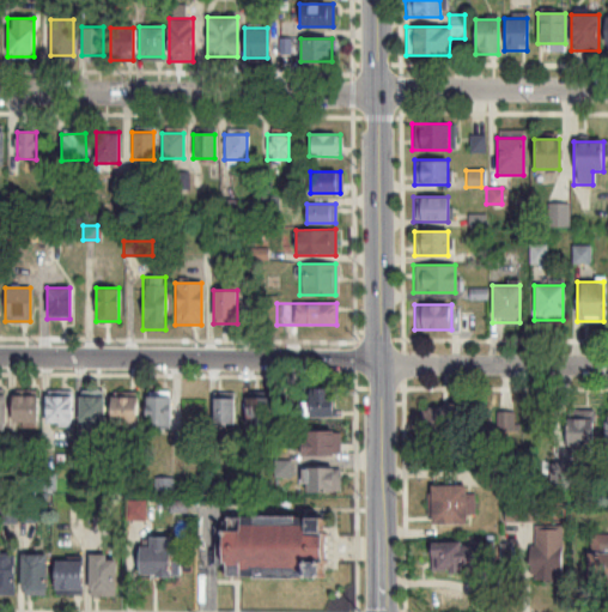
[(333,417),(333,388),(308,388),(308,417),(333,417)]
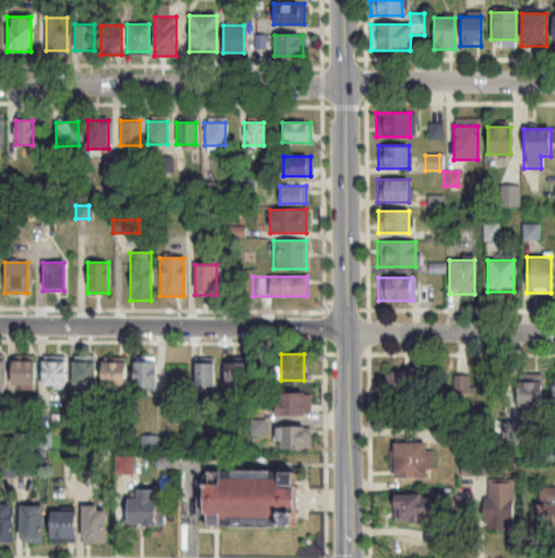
[(71,390),(93,390),(93,356),(71,356),(71,390)]
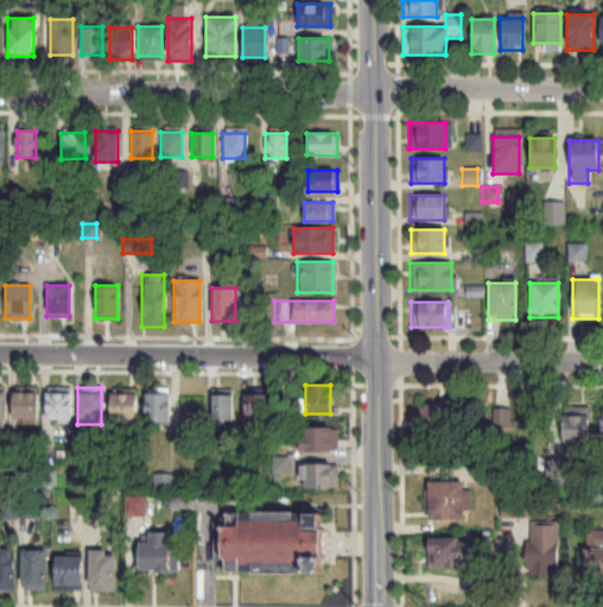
[(144,421),(167,421),(167,387),(144,387),(144,421)]
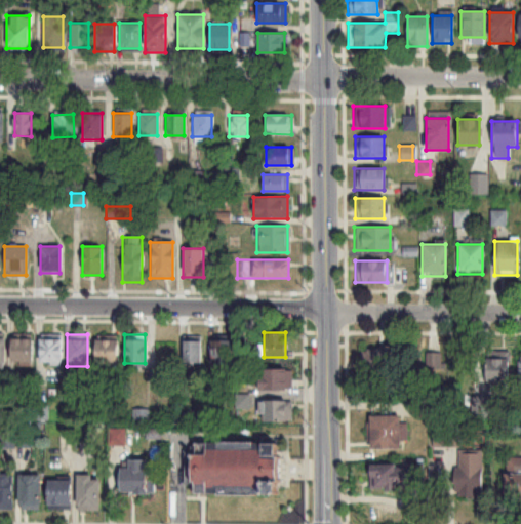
[(38,363),(59,363),(59,335),(38,335),(38,363)]
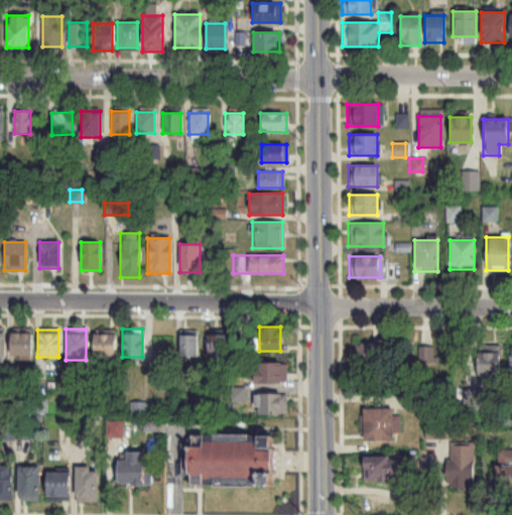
[(29,333),(9,333),(9,355),(29,355),(29,333)]
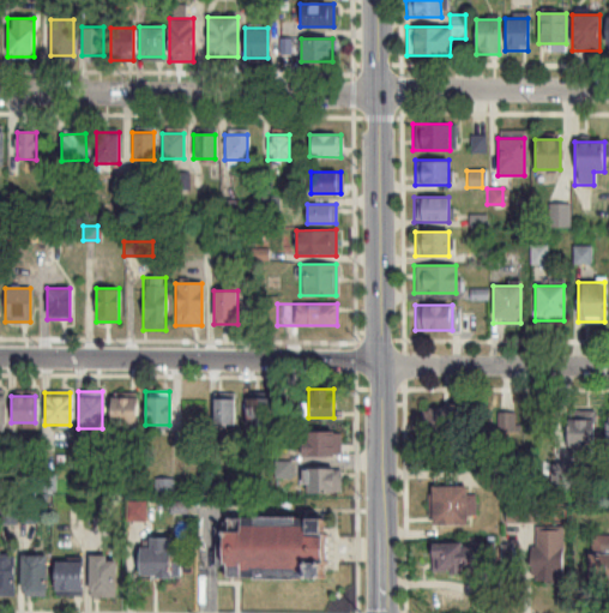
[(136,396),(110,396),(110,425),(136,425),(136,396)]
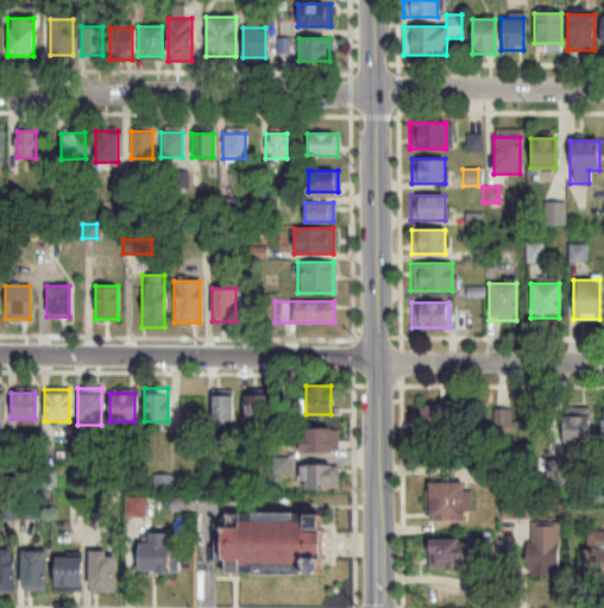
[(211,421),(230,421),(230,394),(211,394),(211,421)]
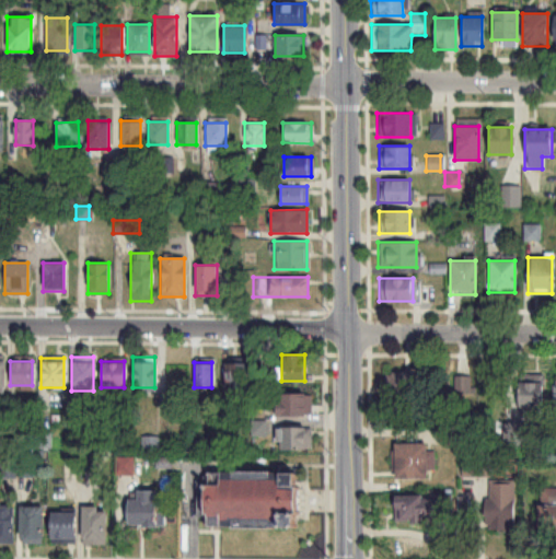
[(223,388),(246,388),(246,363),(223,363),(223,388)]
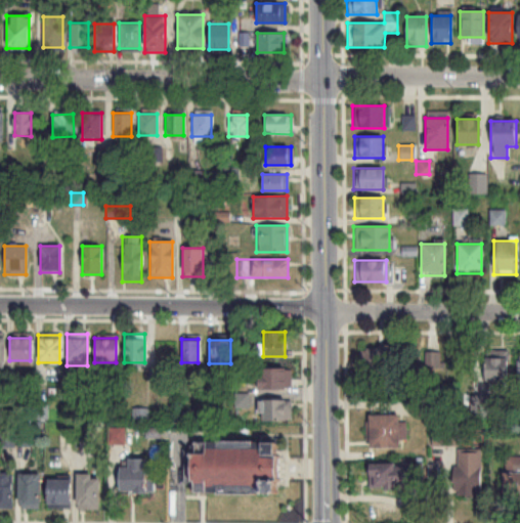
[(397,367),(397,346),(358,346),(358,367),(397,367)]
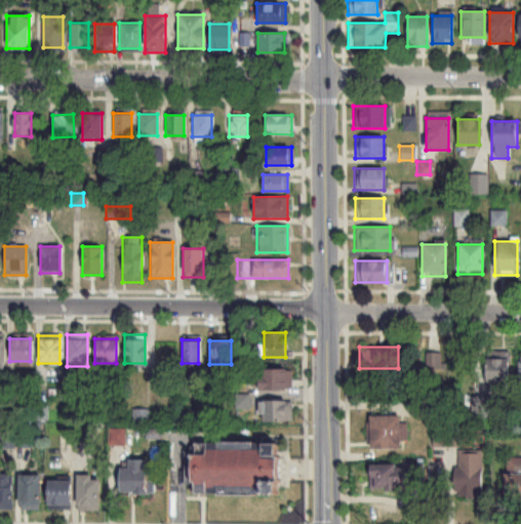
[(438,369),(438,352),(424,352),(424,369),(438,369)]
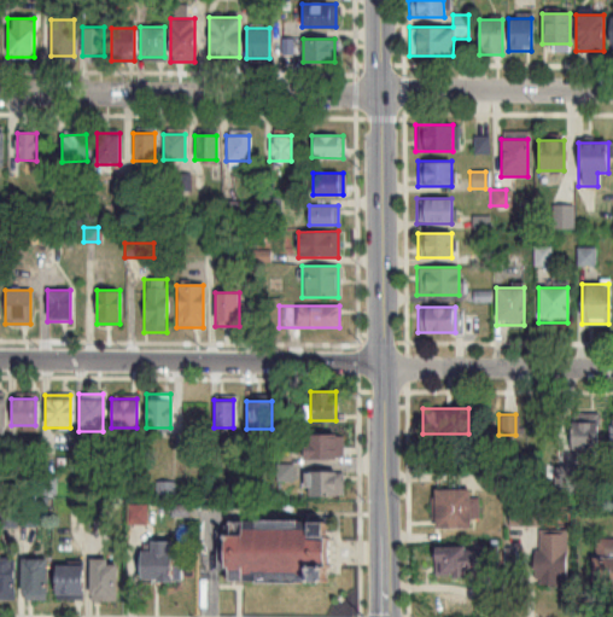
[(571,458),(595,458),(595,420),(571,420),(571,458)]
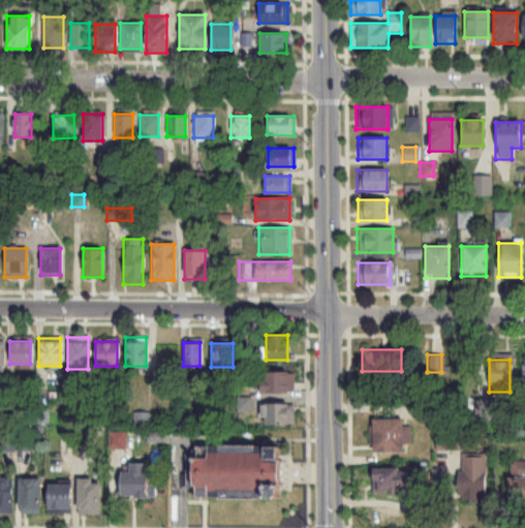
[(259,372),(259,393),(292,393),(292,372),(259,372)]
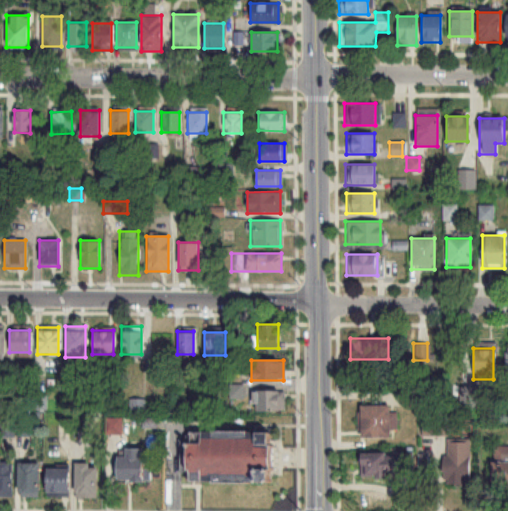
[(240,398),(240,385),(228,385),(228,398),(240,398)]
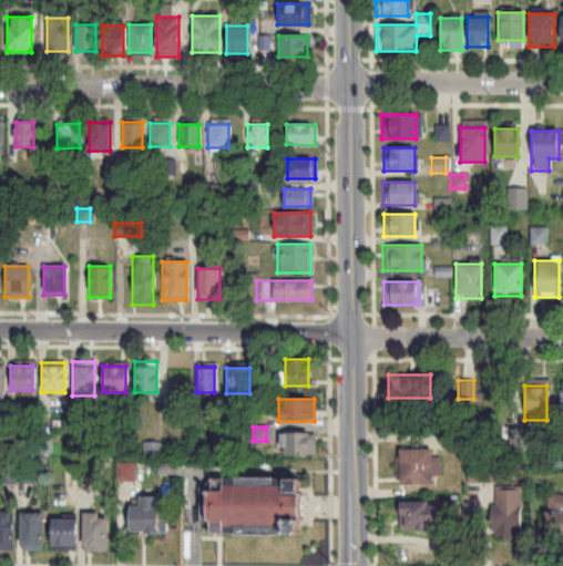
[(278,432),(278,455),(314,455),(314,432),(278,432)]
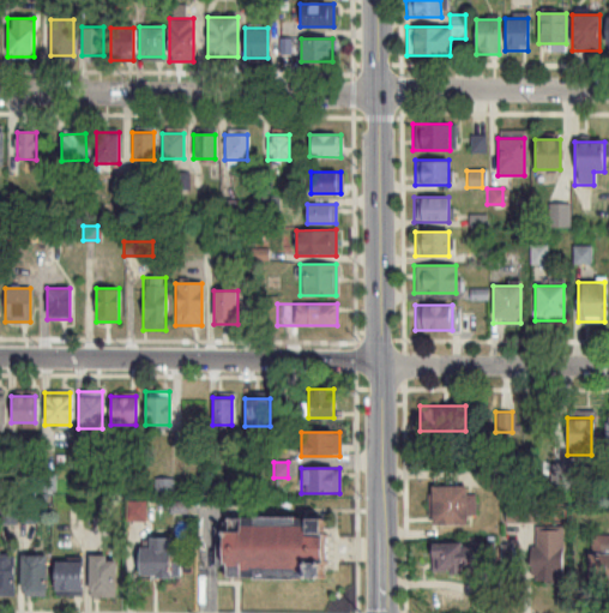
[(464,482),(464,522),(430,522),(430,482),(464,482)]
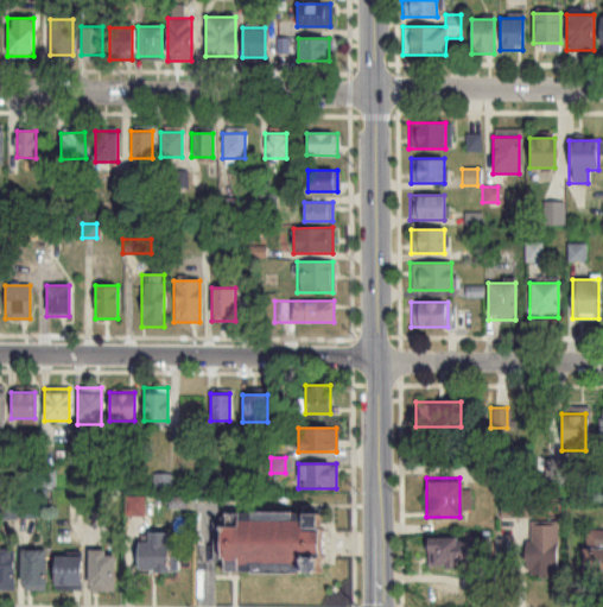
[(124,514),(141,514),(141,495),(124,495),(124,514)]
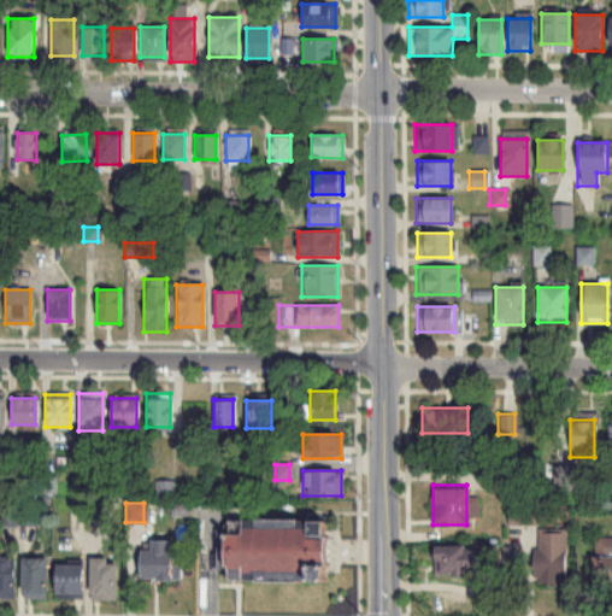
[(225,523),(227,581),(325,580),(325,521),(225,523)]
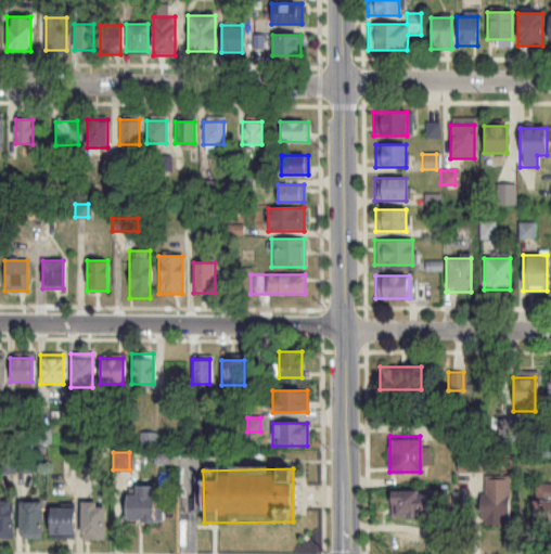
[(508,473),(508,523),(482,523),(482,517),(477,517),(477,492),(482,492),(482,473),(508,473)]
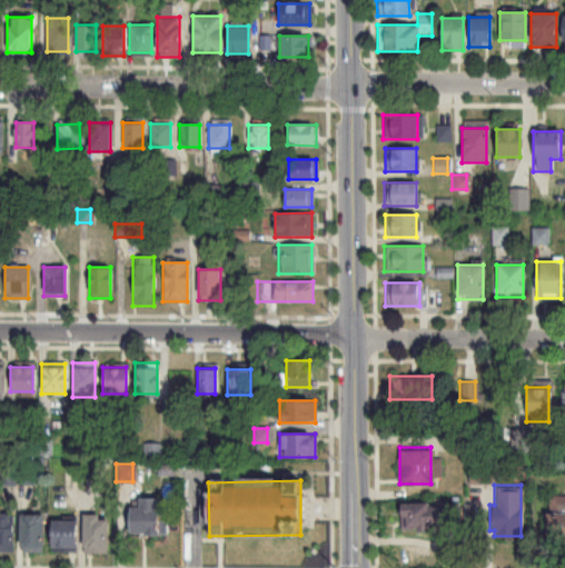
[(564,542),(545,542),(545,492),(564,491),(564,542)]
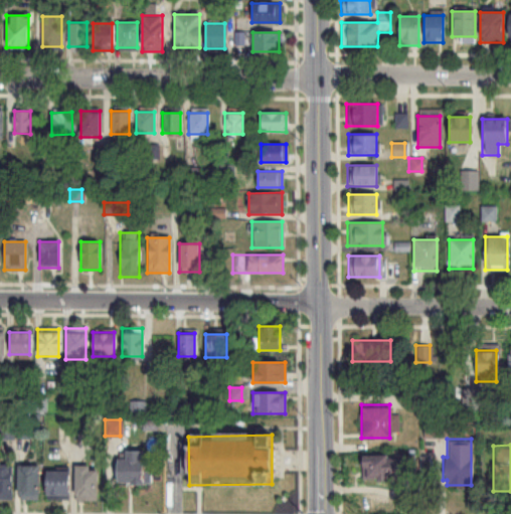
[(117,484),(144,484),(144,451),(124,451),(124,459),(117,459),(117,484)]
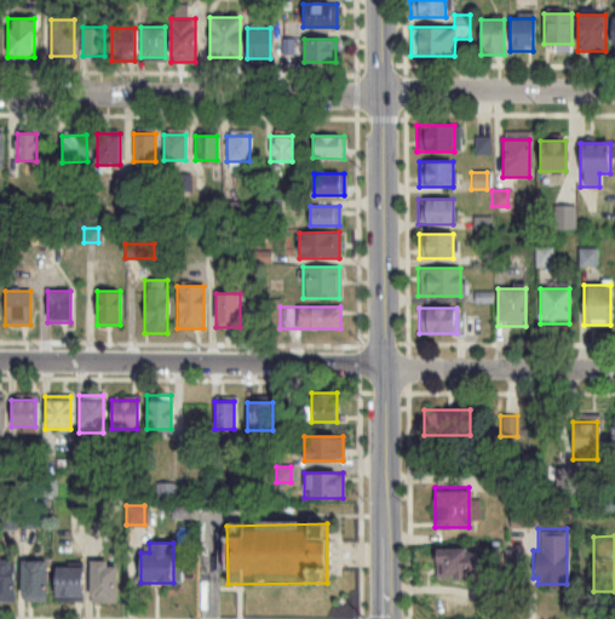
[(492,548),(435,548),(435,575),(492,575),(492,548)]
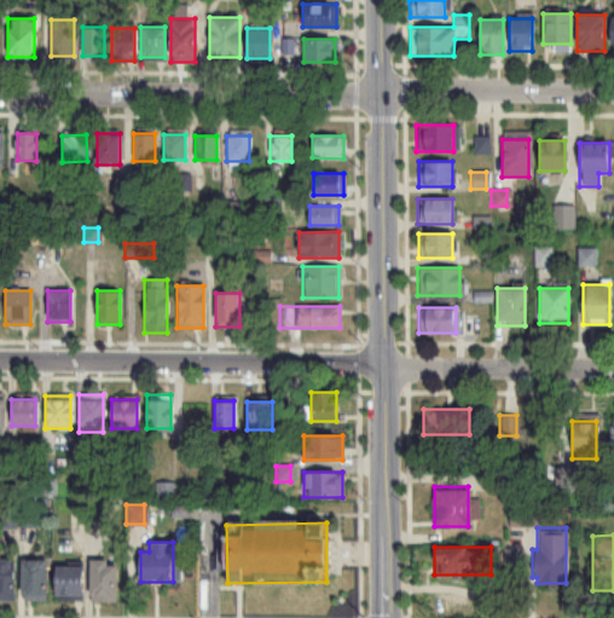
[(0,600),(12,600),(12,558),(0,556),(0,600)]
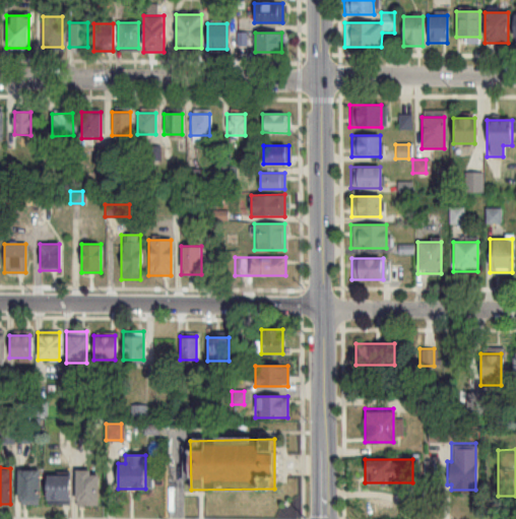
[(16,469),(16,502),(38,502),(38,469),(16,469)]
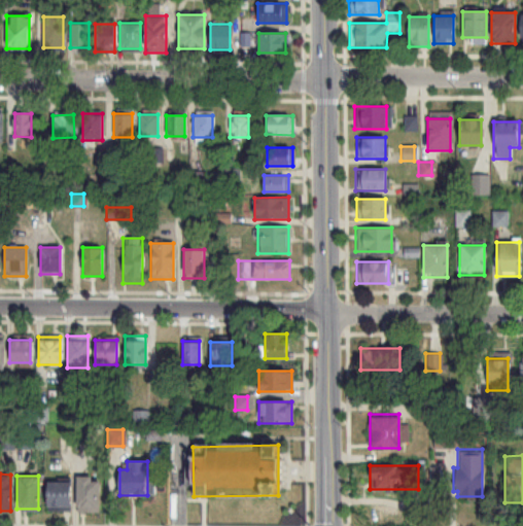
[(74,512),(98,512),(98,476),(74,476),(74,512)]
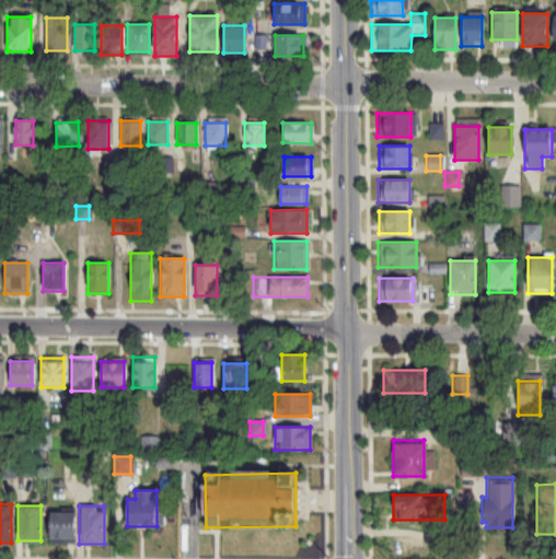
[(74,512),(49,512),(49,539),(74,539),(74,512)]
